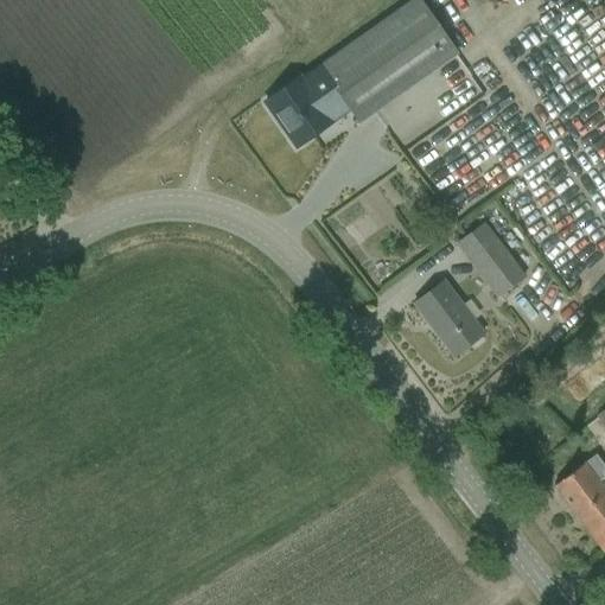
[(413,0),(265,106),(276,123),(279,122),(298,148),(332,123),(330,120),(350,106),(361,120),(458,52),(420,0),(413,0)]
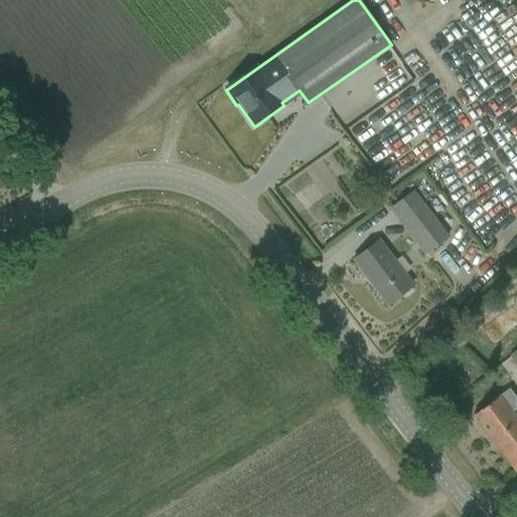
[(425,251),(449,234),(415,190),(390,208),(425,251)]
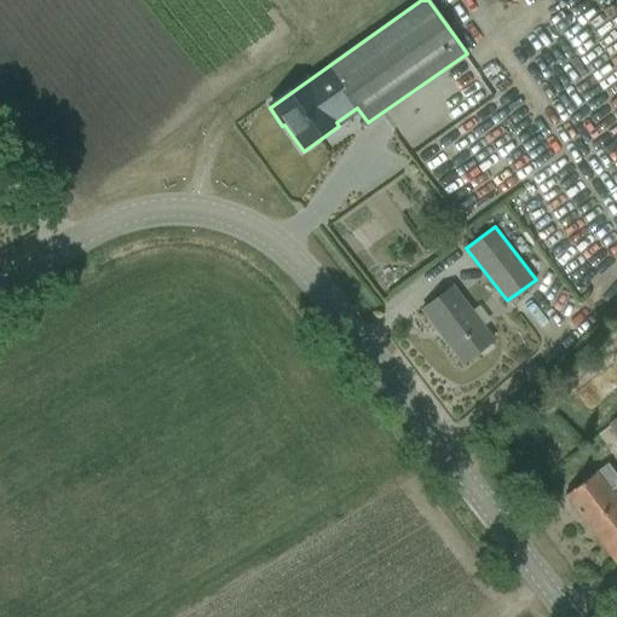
[(483,326),(472,311),(454,286),(424,309),(465,362),(494,340),(483,326)]
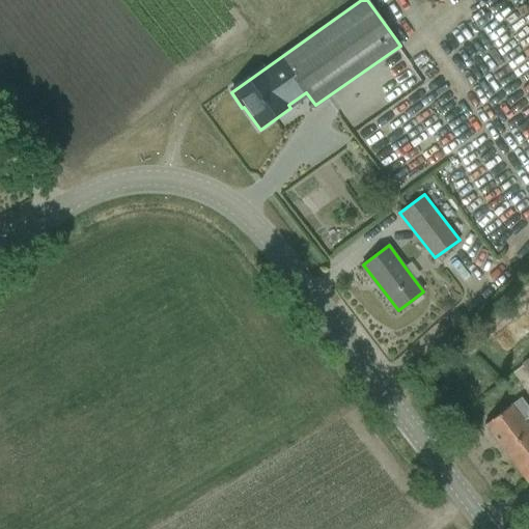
[(528,358),(513,371),(527,390),(528,389),(528,358)]
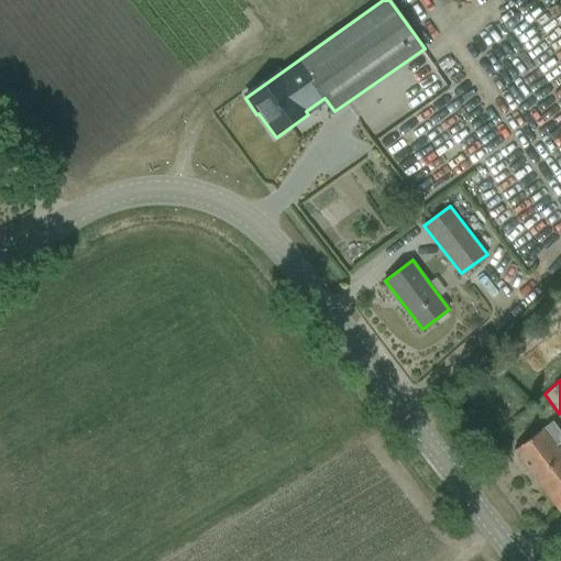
[(560,430),(553,420),(532,436),(515,450),(560,508),(560,430)]
